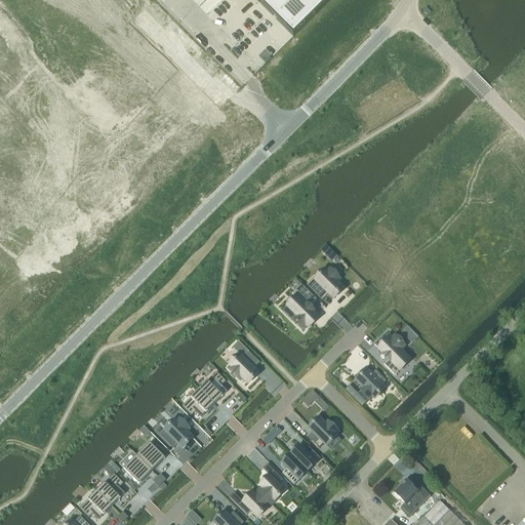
[(255,0),(258,3),(260,1),(294,36),(293,37),(293,38),(330,0),(255,0)]
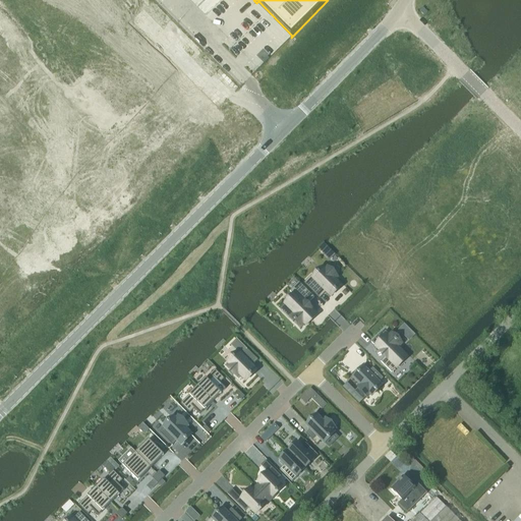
[(311,276),(304,283),(320,299),(327,292),(331,296),(341,286),(335,280),(337,277),(327,267),(324,270),(323,268),(313,278),(311,276)]
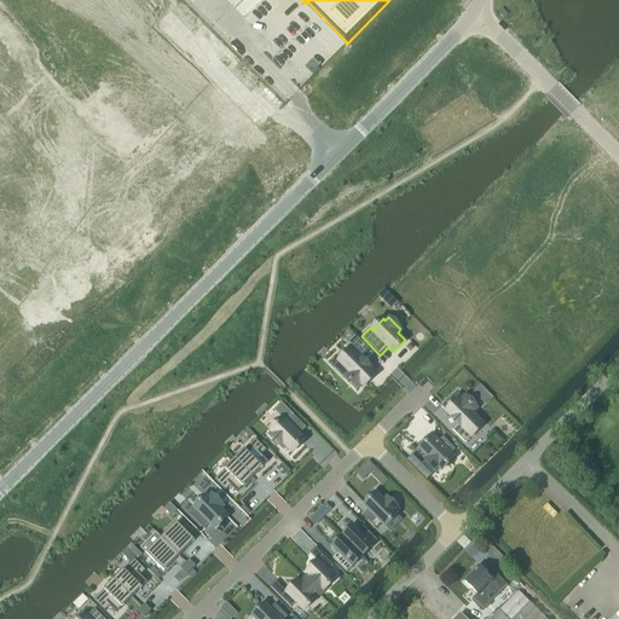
[(340,360),(339,362),(340,363),(341,364),(350,372),(346,376),(358,389),(362,386),(364,387),(369,381),(376,375),(370,368),(368,365),(365,363),(374,353),(356,335),(345,346),(350,351),(340,360)]
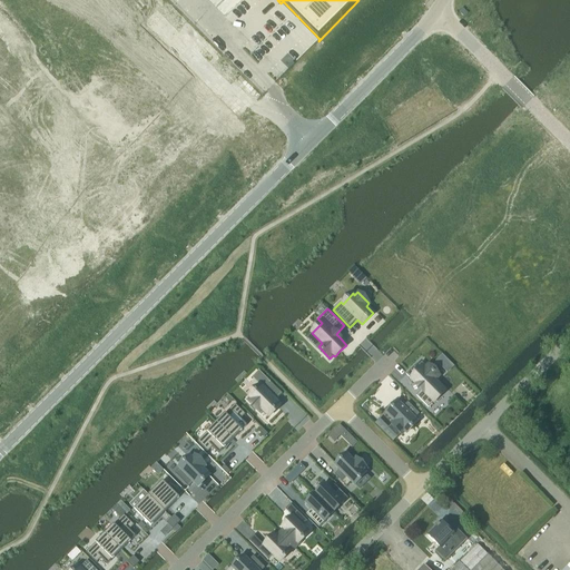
[(443,355),(436,361),(448,373),(454,366),(443,355)]
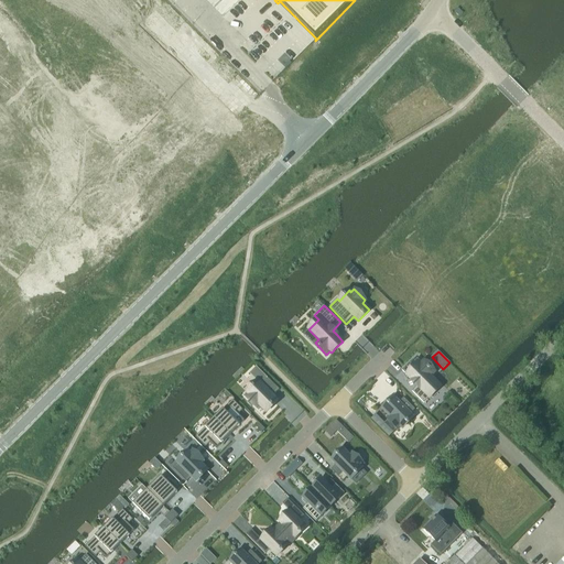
[(409,365),(402,371),(412,381),(416,387),(412,391),(424,403),(431,397),(429,394),(438,384),(431,377),(434,373),(423,362),(422,364),(418,358),(414,361),(410,366),(409,365)]
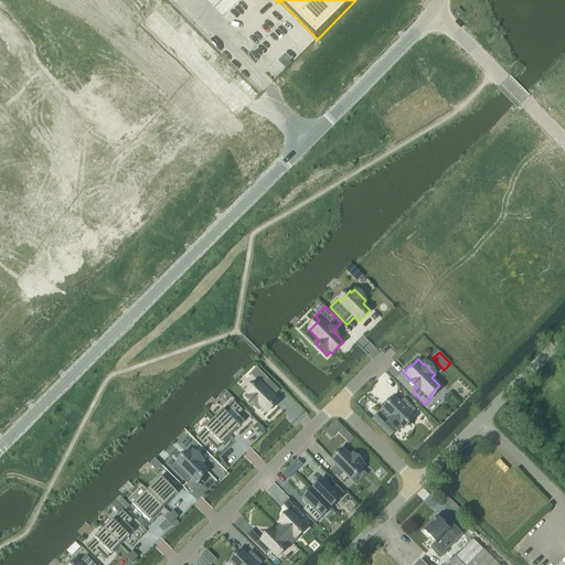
[(249,395),(246,398),(257,409),(260,406),(267,414),(278,402),(274,397),(280,391),(268,380),(257,368),(251,374),(258,382),(247,394),(249,395)]
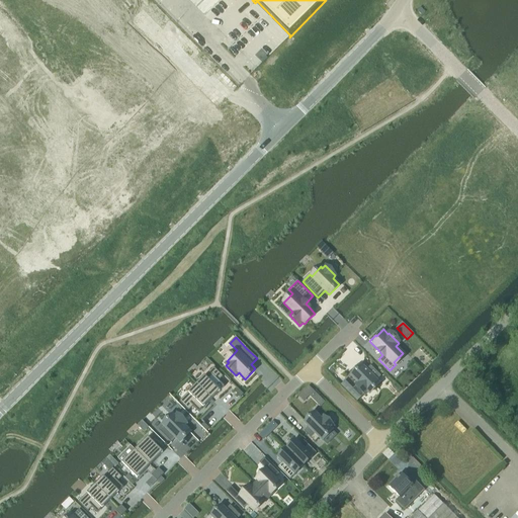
[(362,366),(352,376),(358,382),(355,384),(365,396),(368,393),(369,394),(379,383),(376,380),(381,376),(370,365),(366,370),(362,366)]
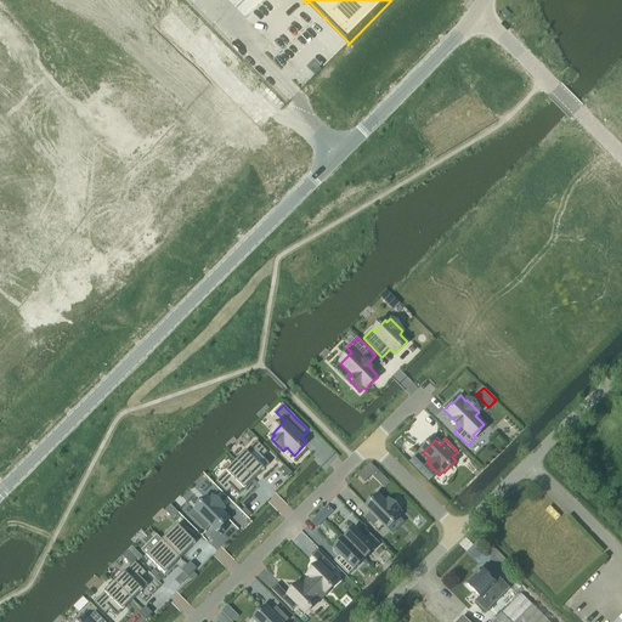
[(256,441),(236,462),(252,478),(254,480),(259,476),(270,464),(263,458),(269,453),(256,441)]
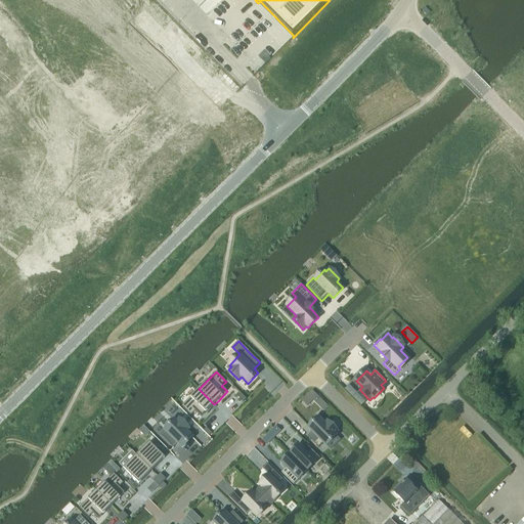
[(349,385),(345,390),(361,406),(365,402),(349,385)]
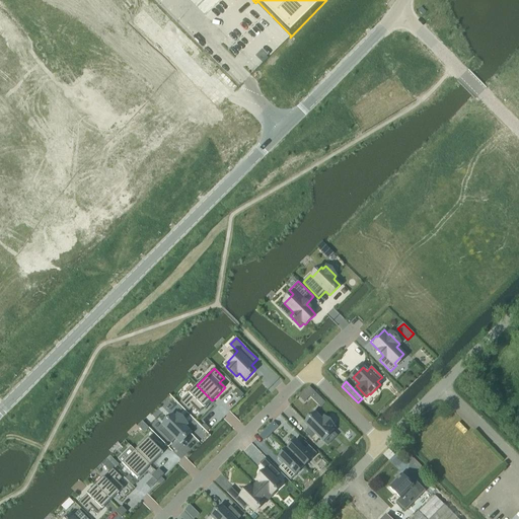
[(197,385),(179,402),(190,412),(194,408),(199,414),(208,404),(212,400),(210,398),(197,385)]
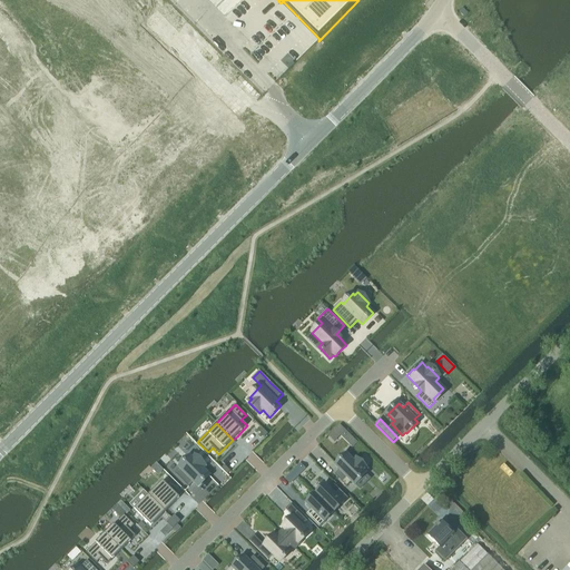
[(340,424),(334,431),(340,436),(346,431),(340,424)]
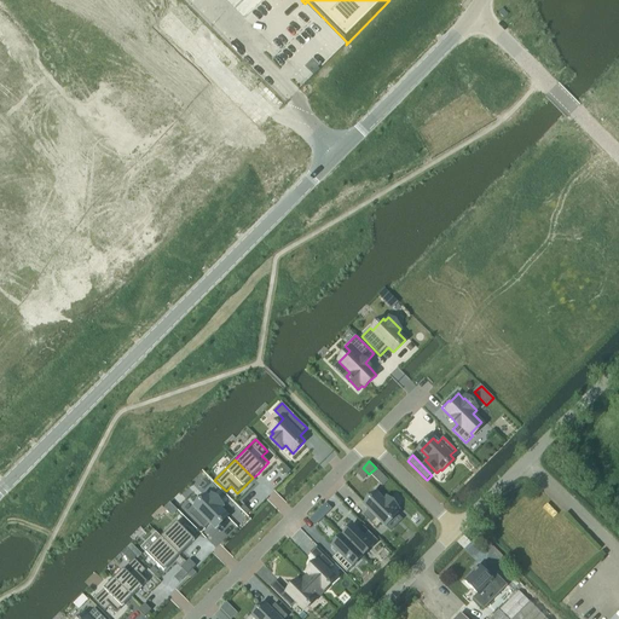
[(287,475),(290,472),(284,466),(281,469),(287,475)]
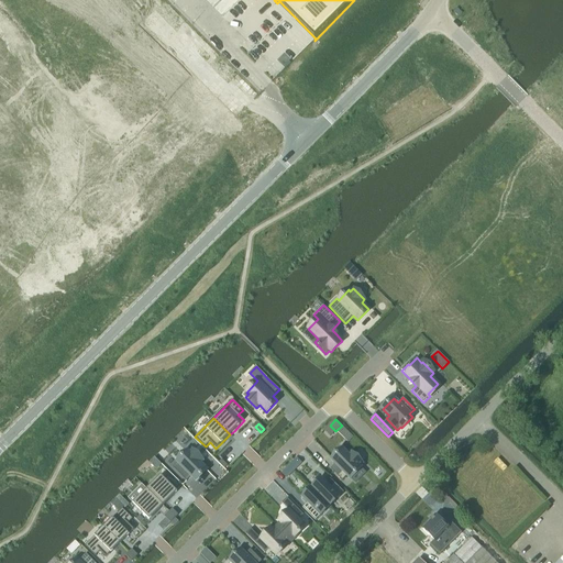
[(335,464),(331,470),(342,481),(348,476),(351,479),(362,468),(360,466),(363,464),(352,452),(349,455),(342,449),(331,460),(335,464)]
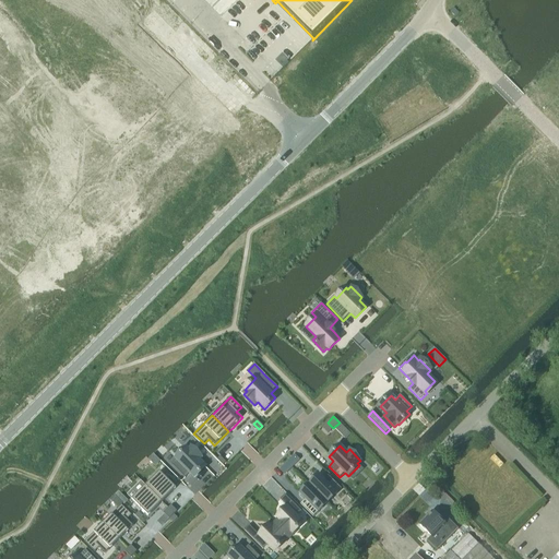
[(176,460),(171,464),(186,478),(190,473),(194,478),(206,466),(199,460),(202,458),(191,447),(188,449),(187,448),(176,459),(176,460)]
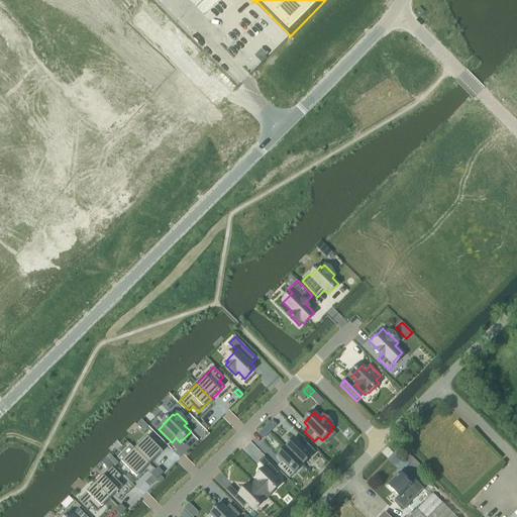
[(148,426),(142,420),(141,421),(140,423),(137,425),(144,431),(148,426)]
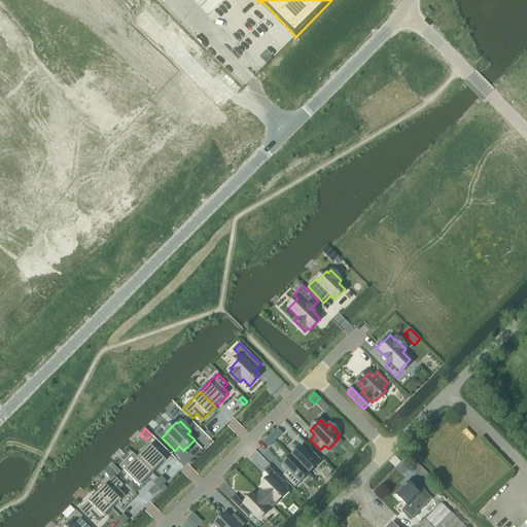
[(278,429),(271,436),(275,441),(282,433),(278,429)]
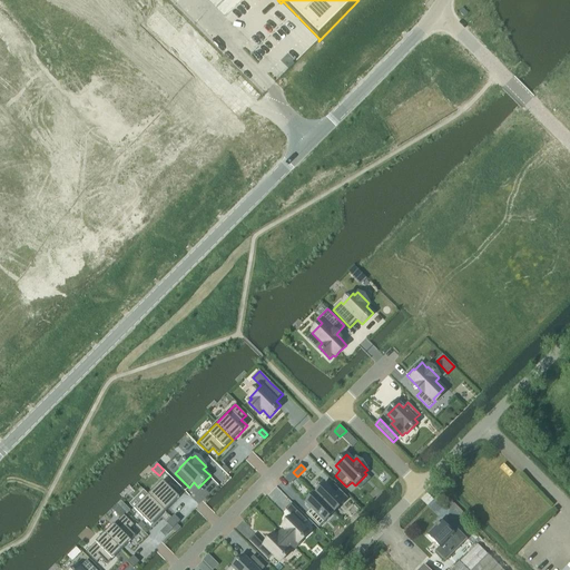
[(225,465),(222,469),(227,474),(231,472),(225,465)]
